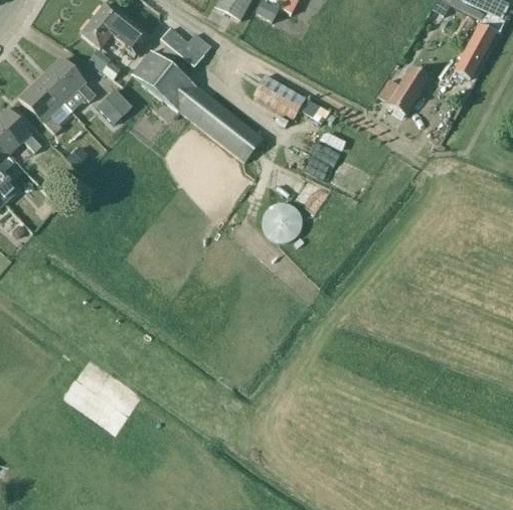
[(221,0),(217,7),(239,19),(249,0),(221,0)]
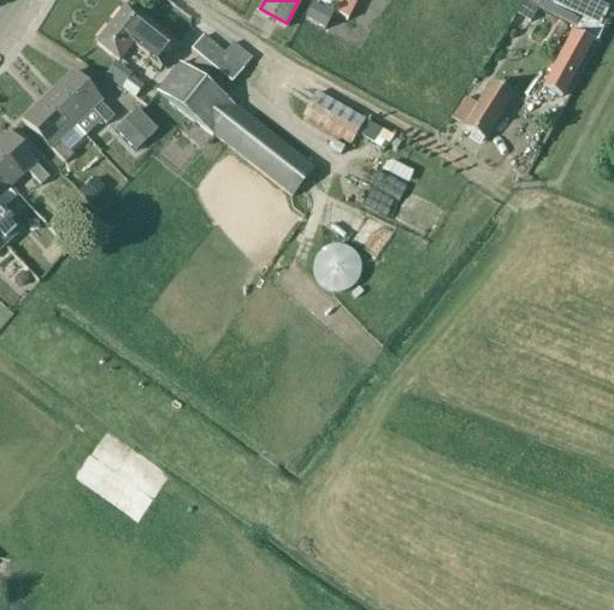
[(334,7),(342,12),(348,0),(319,0),(334,7)]
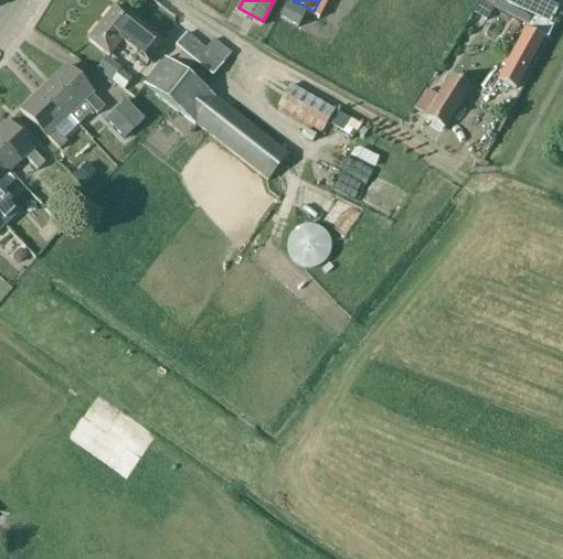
[(314,11),(306,7),(304,10),(288,1),(282,13),(306,28),(311,19),(310,18),(314,11)]
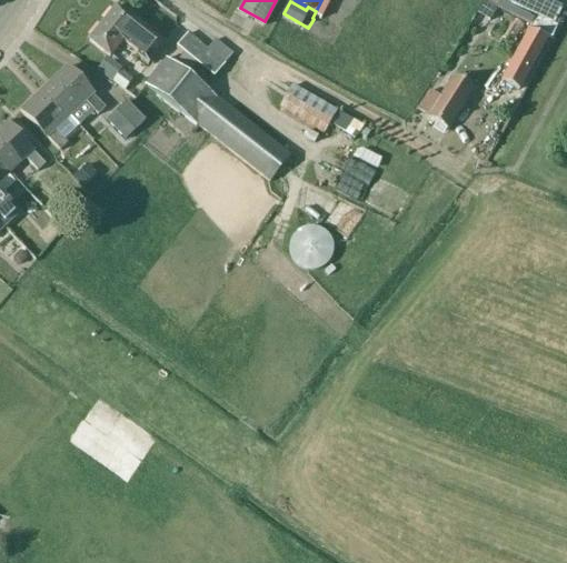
[(138,18),(118,2),(90,37),(110,52),(123,37),(151,59),(168,38),(139,16),(138,18)]
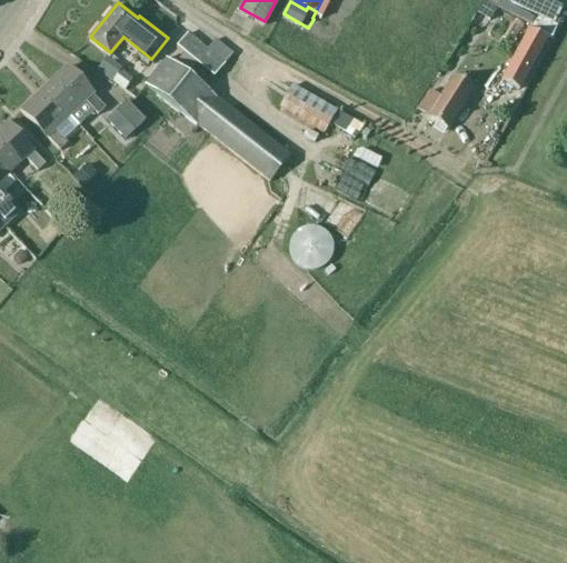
[(534,26),(551,33),(557,21),(539,13),(534,26)]
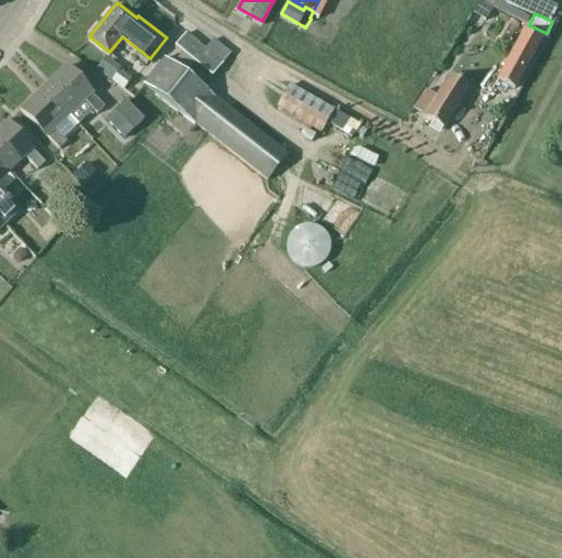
[(497,74),(516,84),(542,35),(523,25),(497,74)]
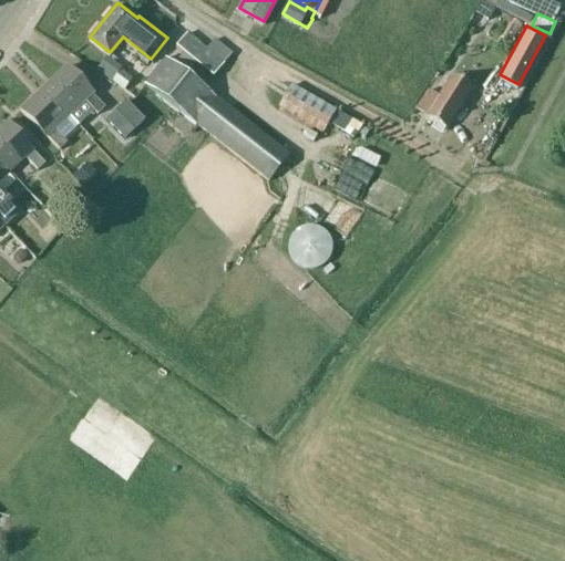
[(197,121),(197,120),(270,177),(290,152),(187,71),(196,60),(214,73),(225,60),(233,50),(216,35),(208,45),(188,29),(177,43),(185,49),(175,61),(167,54),(145,81),(197,121)]
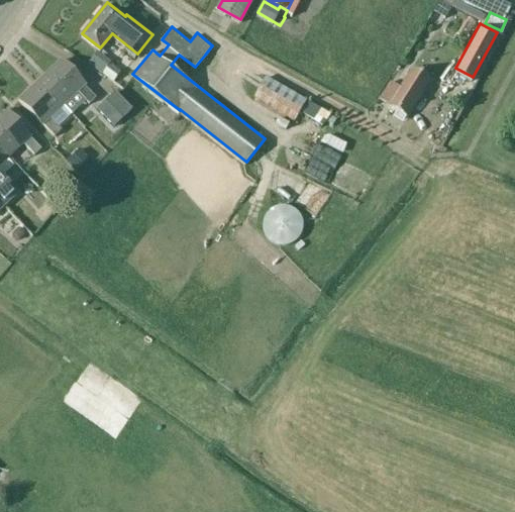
[(65,102),(79,89),(90,101),(96,95),(85,83),(86,83),(62,58),(40,78),(65,102)]
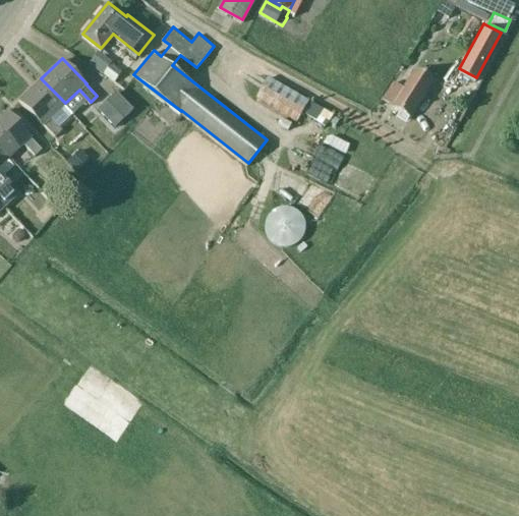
[(102,70),(113,78),(121,69),(110,60),(102,70)]
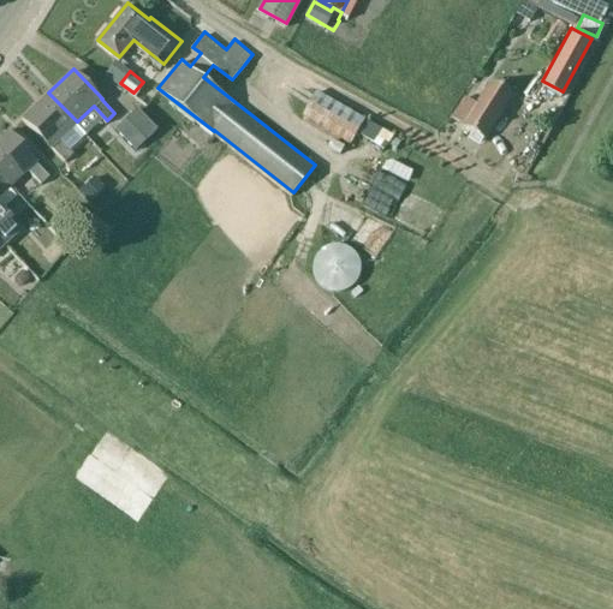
[(492,79),(477,101),(466,94),(453,114),(465,121),(464,123),(484,136),(513,93),(492,79)]
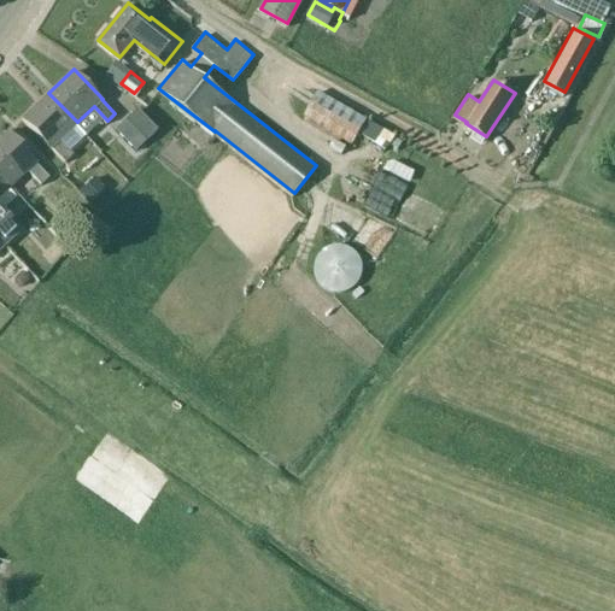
[(359,129),(365,117),(318,89),(304,113),(352,141),(359,129)]
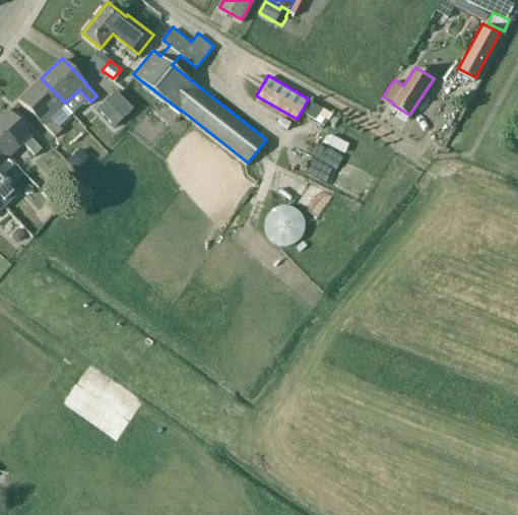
[(62,128),(51,117),(65,103),(41,78),(20,98),(44,123),(45,123),(56,134),(62,128)]
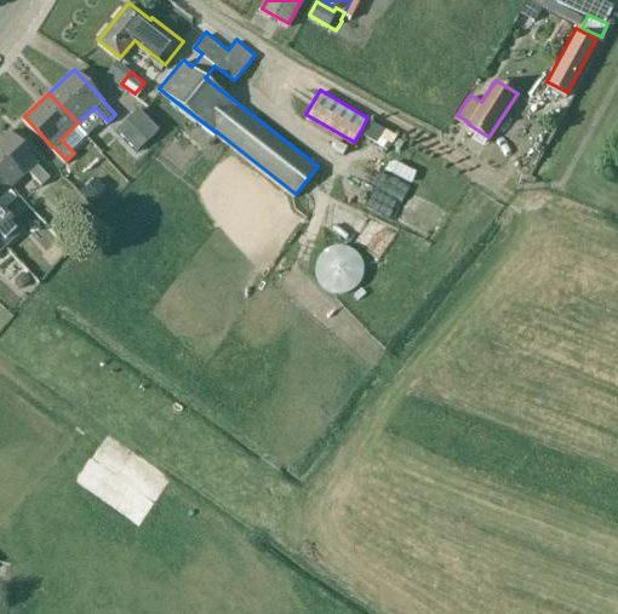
[(126,116),(147,138),(158,127),(137,105),(126,116)]
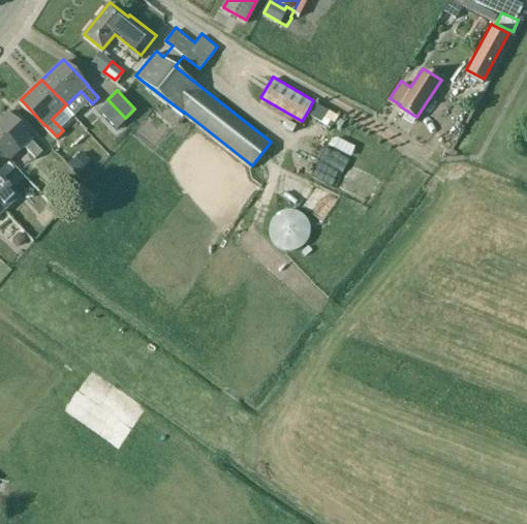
[(345,118),(313,100),(308,111),(319,119),(321,116),(333,123),(334,121),(341,125),(345,118)]
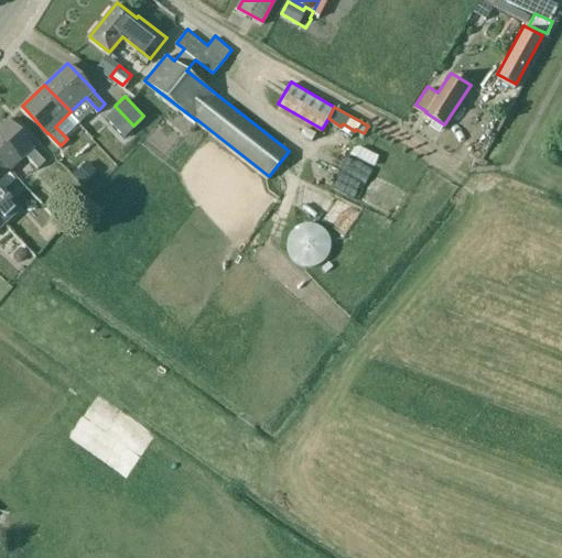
[(34,146),(9,119),(0,126),(0,155),(11,167),(26,153),(39,166),(45,160),(33,146),(34,146)]
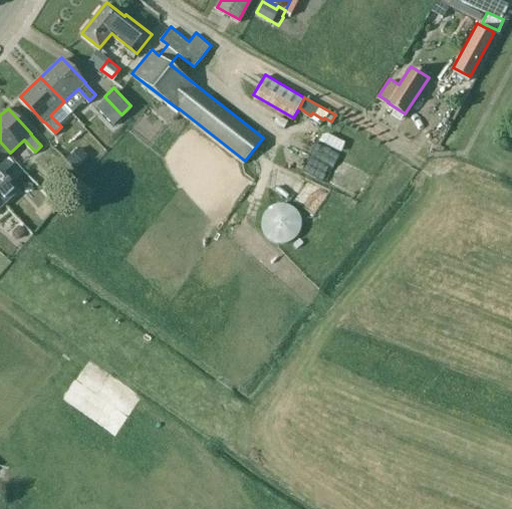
[(313,138),(301,171),(337,184),(343,165),(325,159),(331,144),(313,138)]
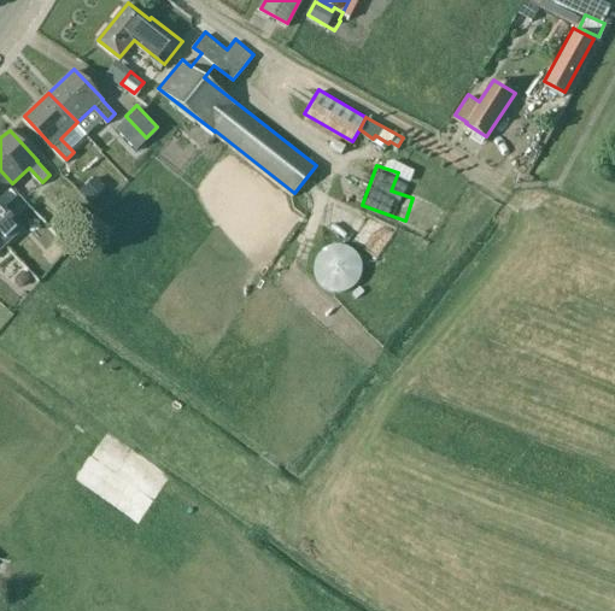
[(0,235),(5,242),(22,227),(9,213),(0,204),(0,194),(12,183),(0,170),(0,235)]
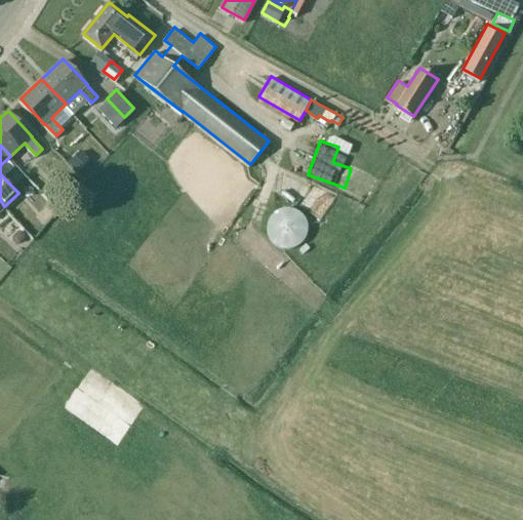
[(297,201),(316,212),(329,191),(311,180),(297,201)]
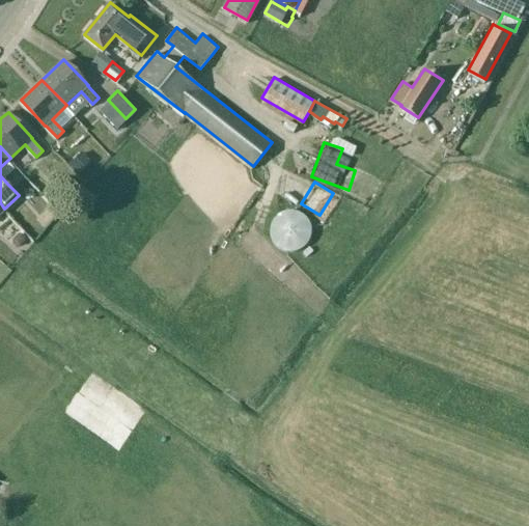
[(312,240),(298,206),(266,219),(280,253),(312,240)]
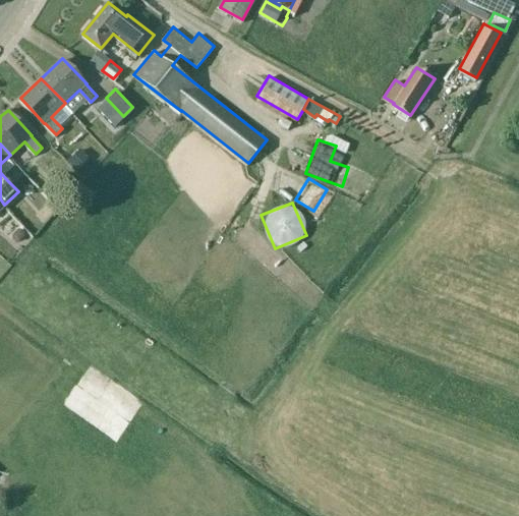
[(85,366),(75,379),(123,417),(132,405),(85,366)]
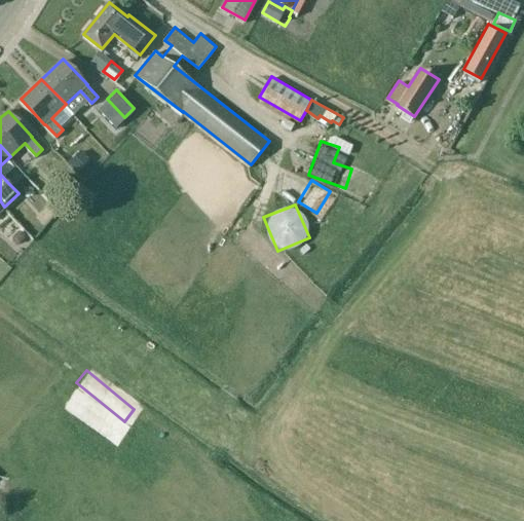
[(88,428),(116,440),(122,425),(96,413),(88,428)]
